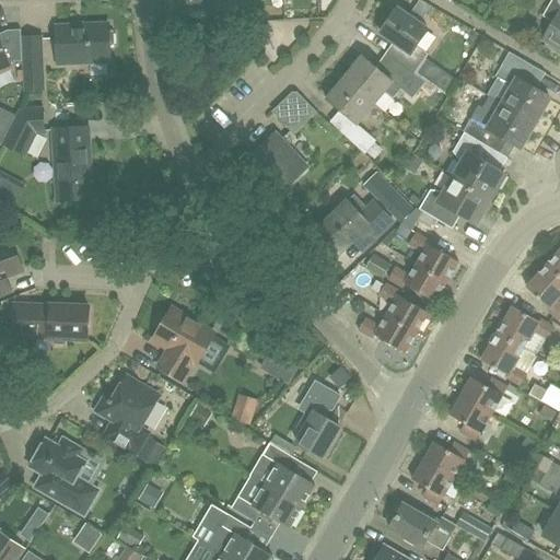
[(559,0),(551,0),(543,16),(552,22),(540,42),(559,53),(559,0)]
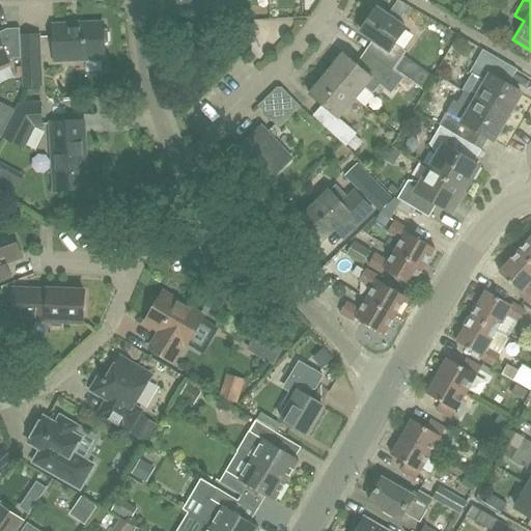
[(365,51),(393,71),(406,52),(395,45),(406,29),(376,8),(361,32),(373,40),(365,51)]
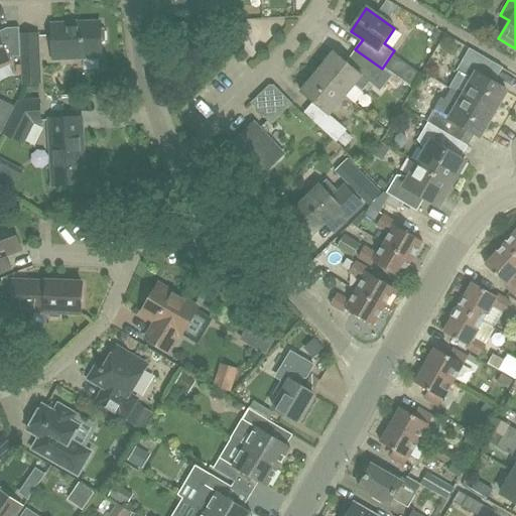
[(100,23),(51,25),(53,59),(102,57),(101,43),(105,41),(104,31),(100,29),(100,23)]
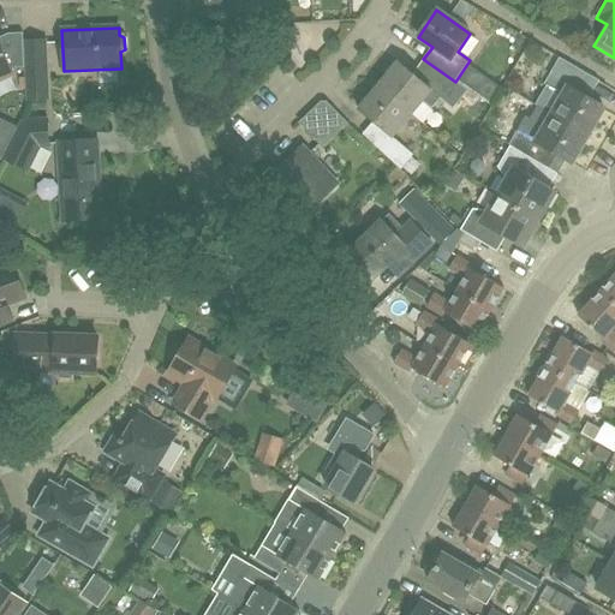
[(0,73),(11,70),(11,69),(24,69),(23,33),(7,34),(0,37),(0,73)]
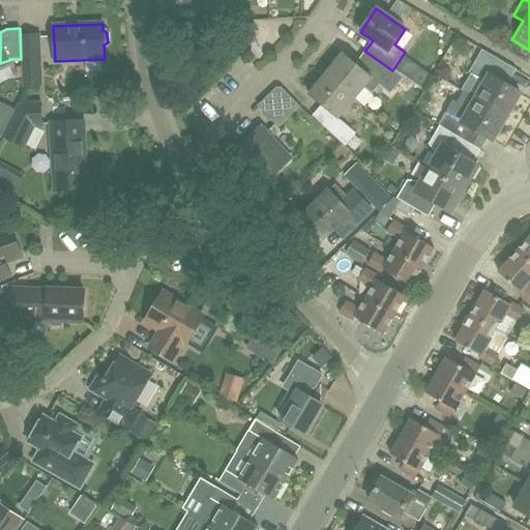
[(38,35),(22,36),(24,86),(40,85),(38,35)]
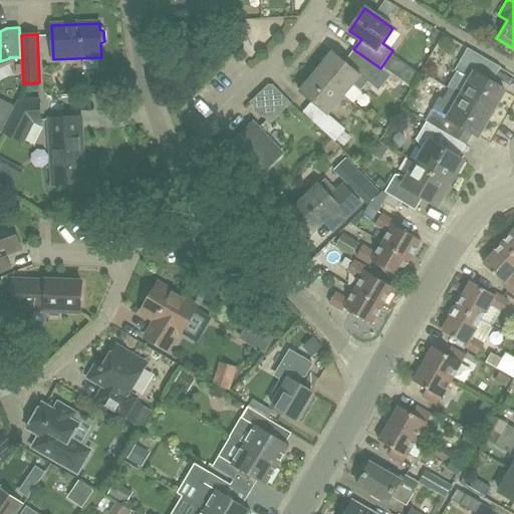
[(470,79),(461,95),(492,113),(505,90),(488,80),(497,65),(468,48),(455,70),(470,79)]
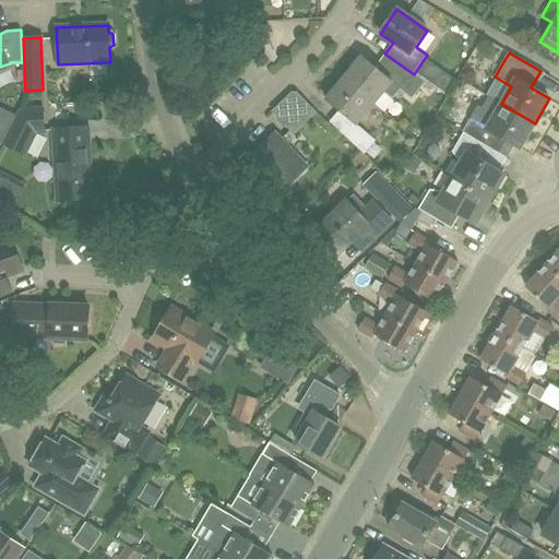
[(425,82),(414,74),(384,54),(375,68),(361,57),(344,79),(375,105),(384,93),(392,99),(400,90),(412,99),(420,88),(428,95),(432,88),(425,82)]
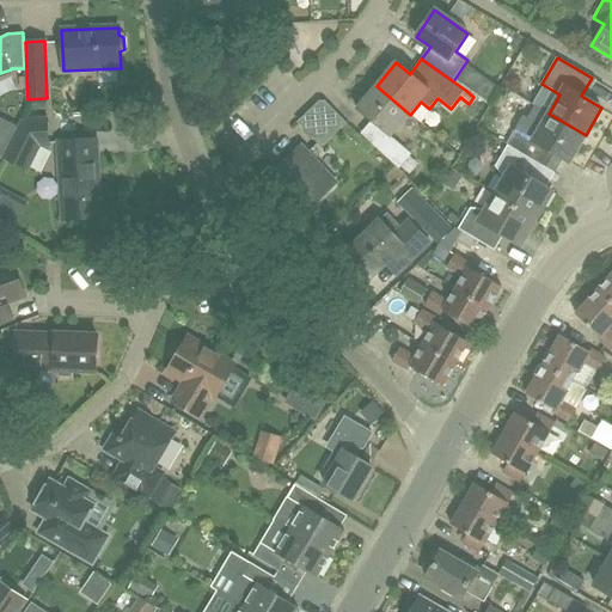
[(497,86),(484,79),(476,96),(489,103),(497,86)]
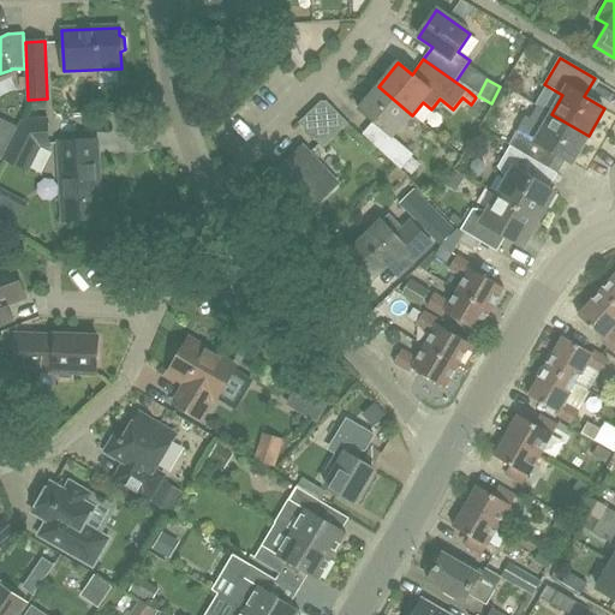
[(372,121),(362,135),(401,171),(415,155),(393,137),(412,115),(378,87),(358,109),(372,121)]
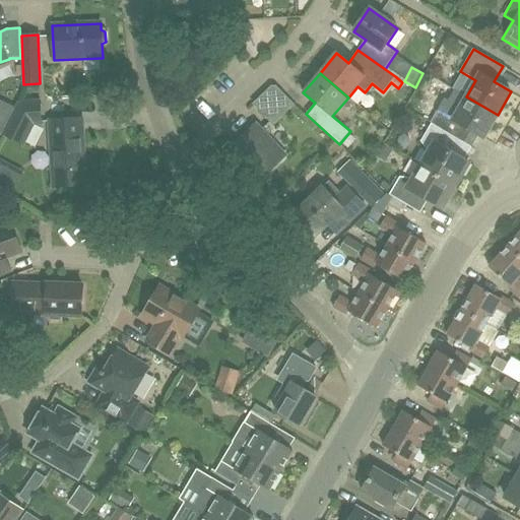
[(271,85),(252,104),(273,125),(295,105),(276,85),(271,85)]
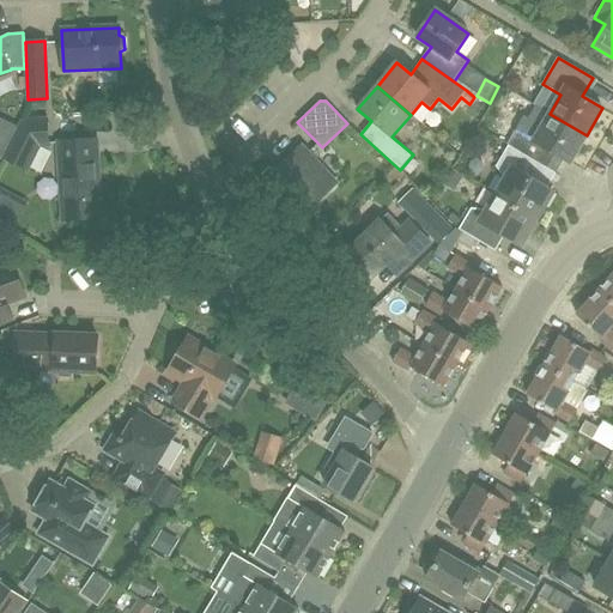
[(570,163),(587,135),(550,114),(541,128),(527,120),(520,122),(508,145),(546,168),(554,153),(570,163)]
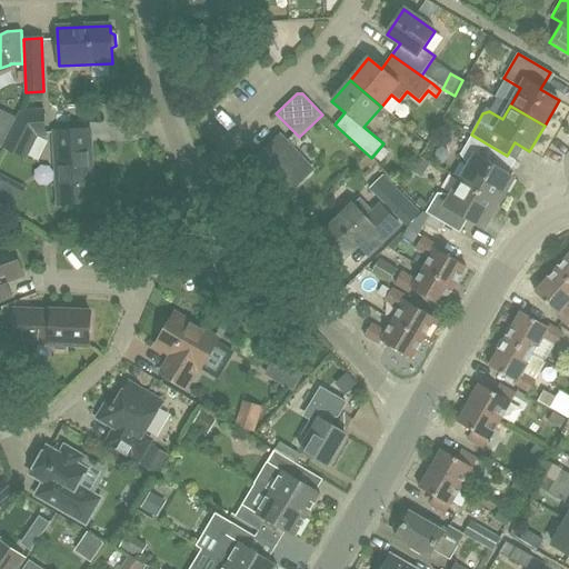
[(0,110),(0,149),(16,119),(0,110)]
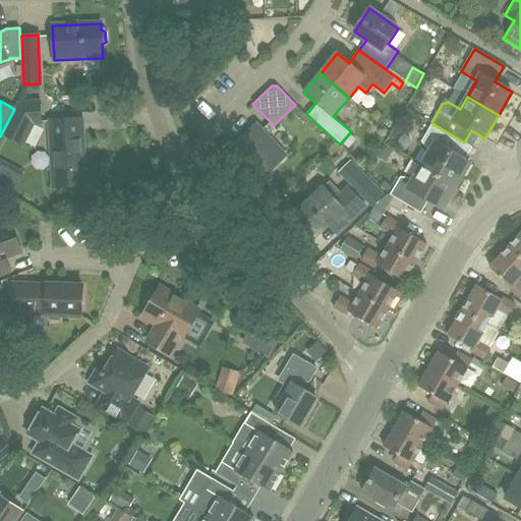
[(22,145),(31,127),(31,103),(19,104),(4,135),(22,145)]
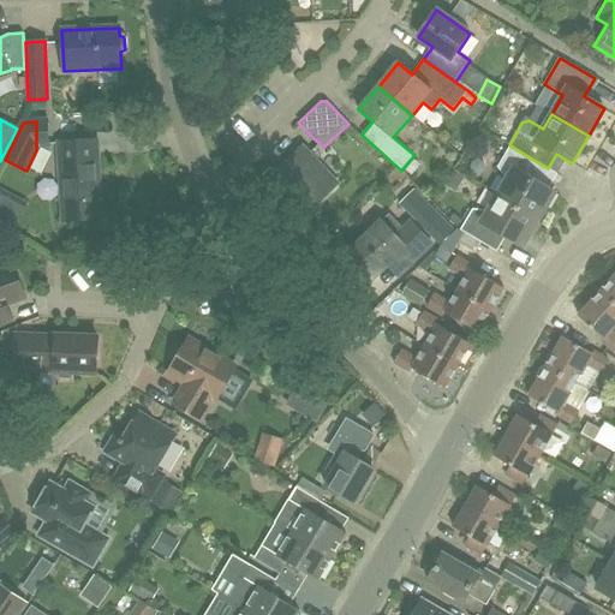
[(36,121),(36,150),(39,145),(48,145),(47,121),(36,121)]
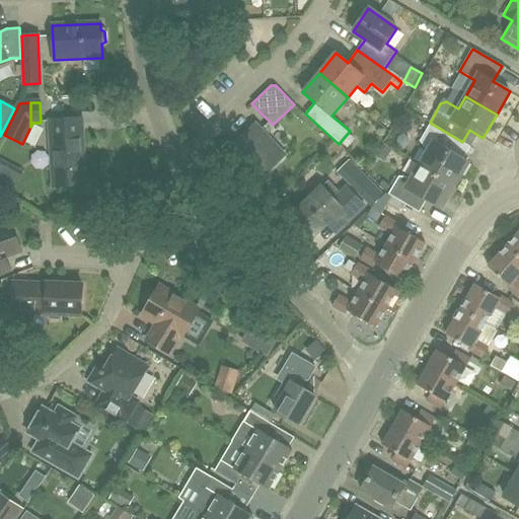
[(81,137),(84,137),(82,117),(74,118),(74,120),(50,121),(54,187),(84,184),(81,137)]
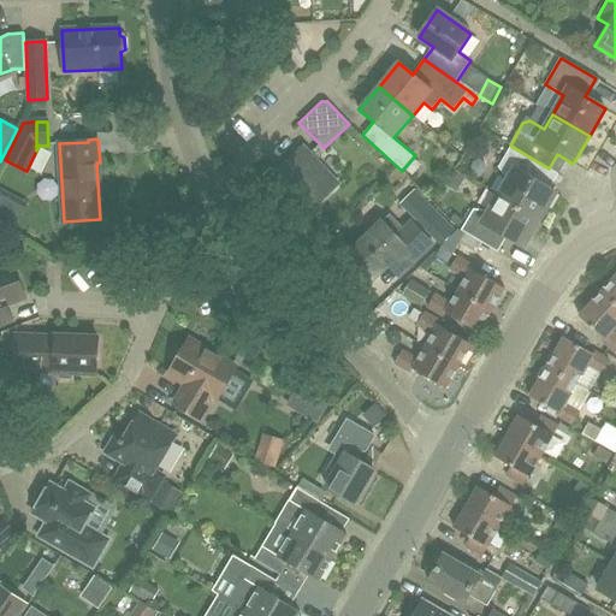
[(498,167),(508,181),(498,195),(540,220),(556,193),(540,183),(549,169),(510,146),(498,167)]
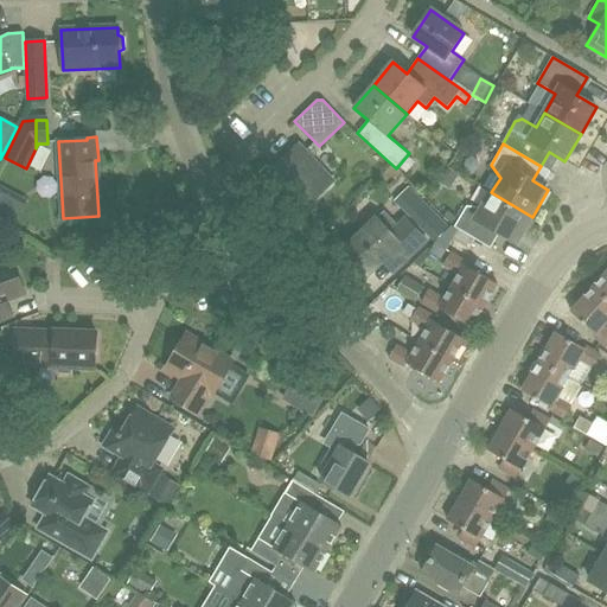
[(298,148),(262,181),(295,216),(331,183),(298,148)]
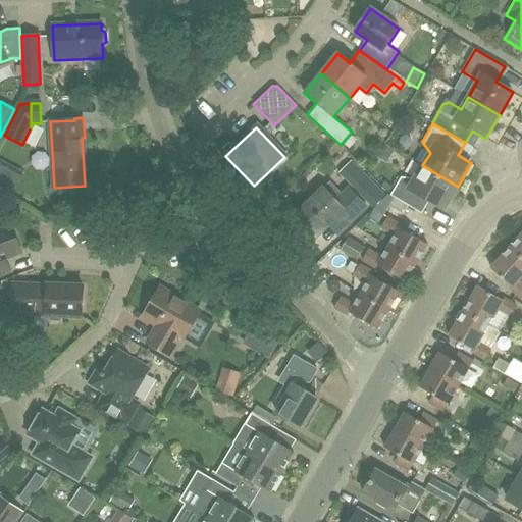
[(24,171),(0,158),(0,190),(12,196),(24,171)]
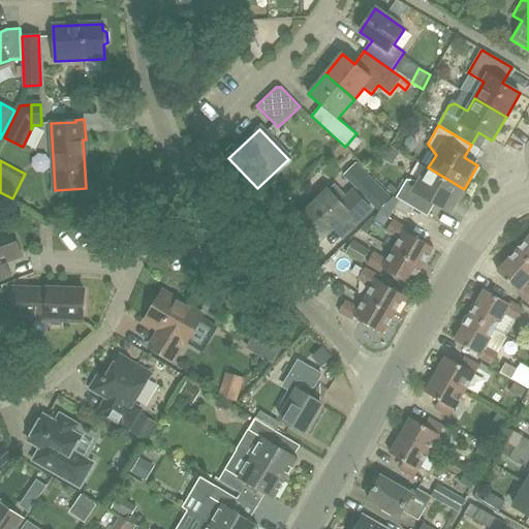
[(343,177),(378,212),(391,200),(354,164),(343,177)]
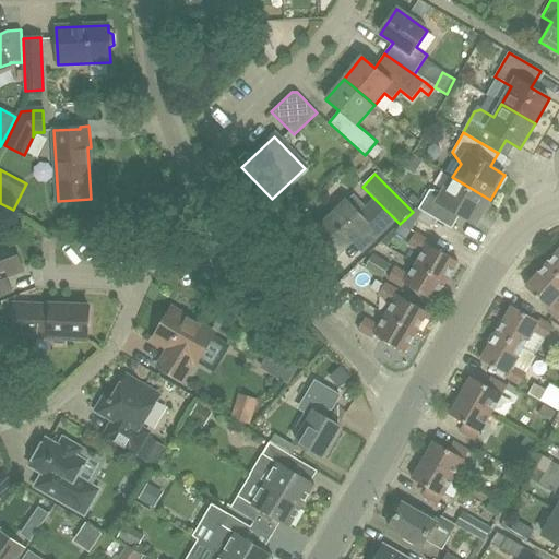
[(452,177),(444,192),(429,190),(418,209),(437,219),(444,206),(475,225),(490,200),(452,177)]
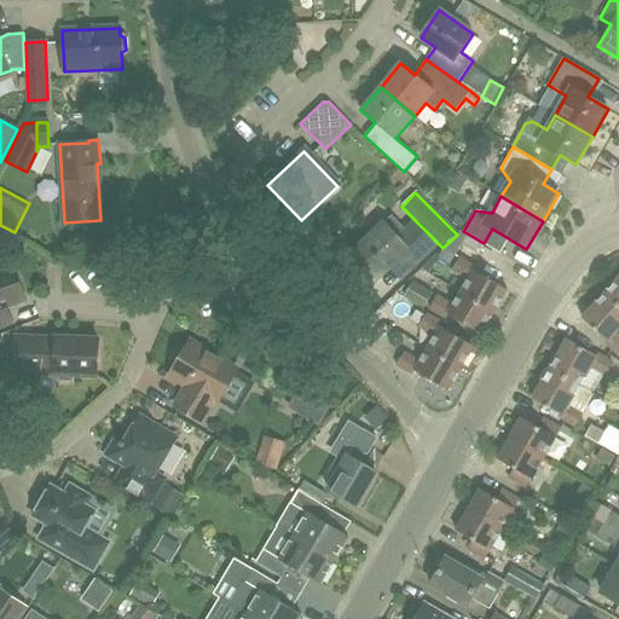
[(414,223),(406,230),(392,215),(385,224),(351,256),(375,281),(395,260),(408,272),(435,246),(414,223)]
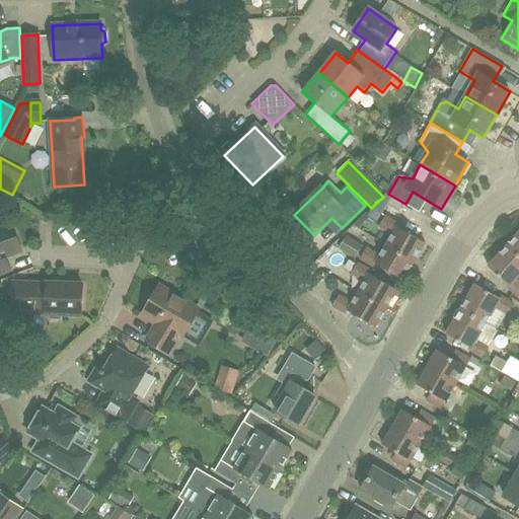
[(392,234),(386,245),(415,262),(425,243),(397,227),(399,224),(386,216),(379,227),(392,234)]
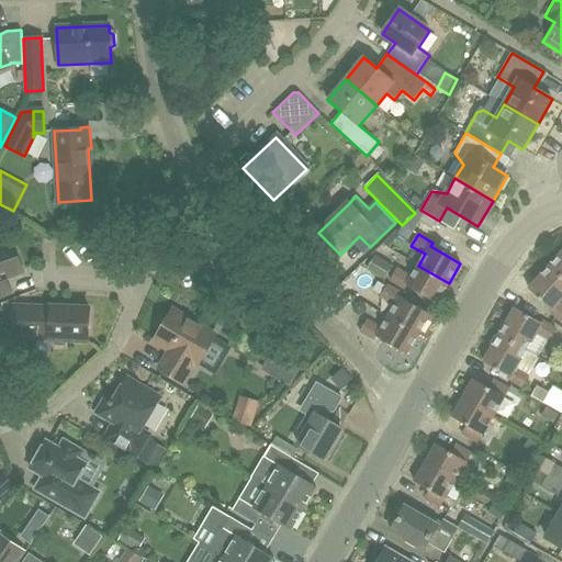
[(12,244),(0,248),(0,296),(12,292),(7,278),(23,272),(12,244)]
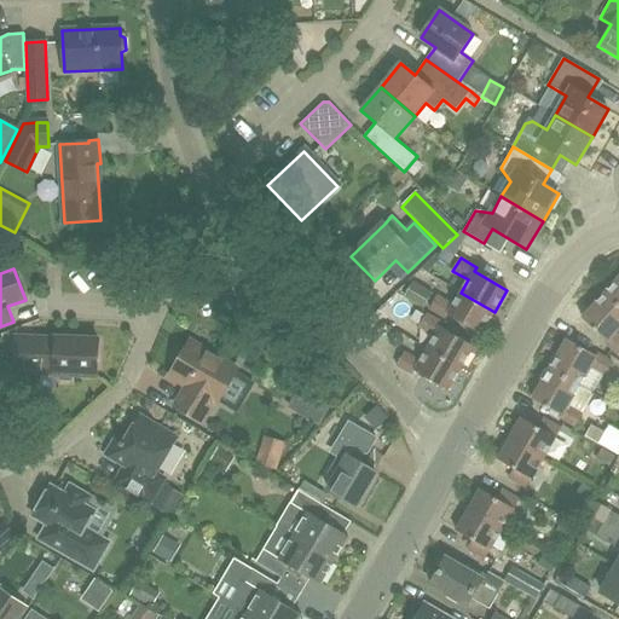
[(618,278),(606,294),(618,305),(618,278)]
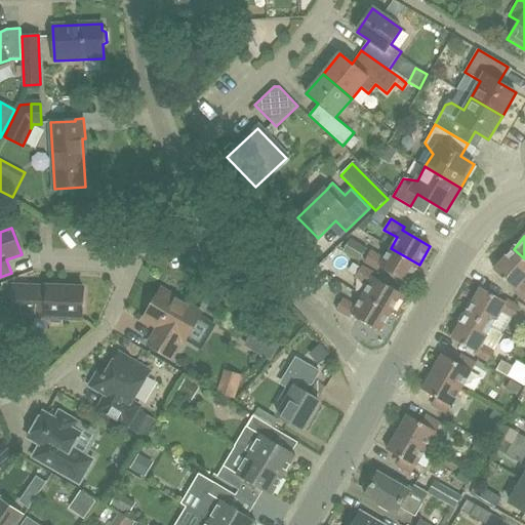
[(367,249),(351,239),(342,252),(359,263),(367,249)]
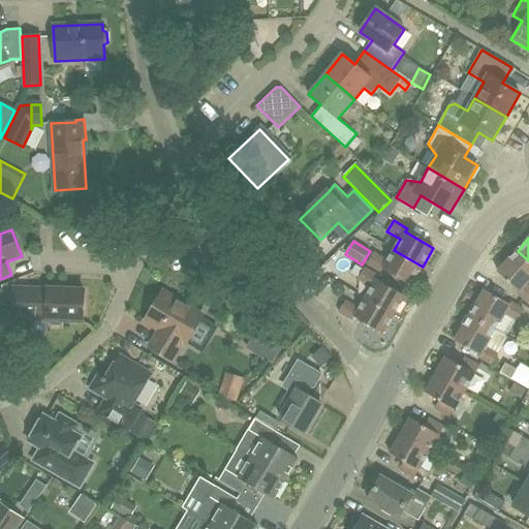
[(411,286),(423,267),(394,250),(387,260),(374,253),(368,263),(380,272),(382,269),(411,286)]
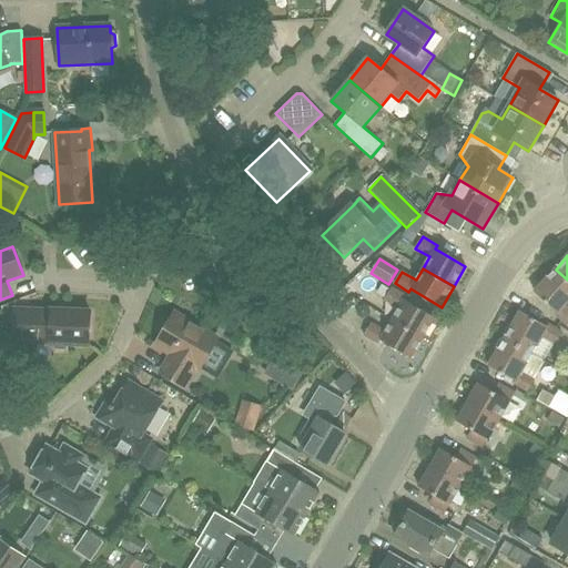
[(567,308),(565,305),(567,302),(567,280),(556,270),(535,293),(557,313),(556,315),(567,326),(567,324),(567,308)]
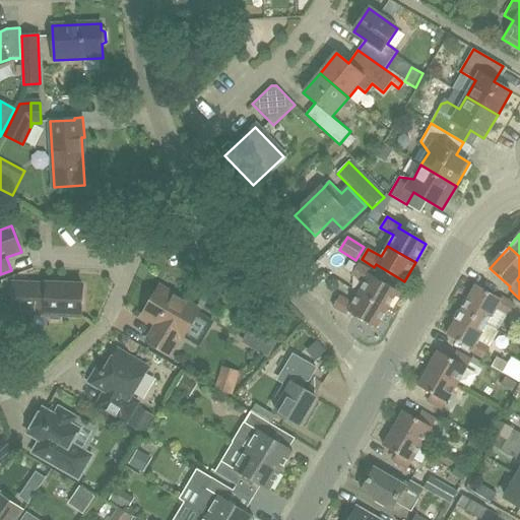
[(366,282),(360,294),(387,310),(398,291),(370,274),(372,271),(359,264),(352,274),(366,282)]
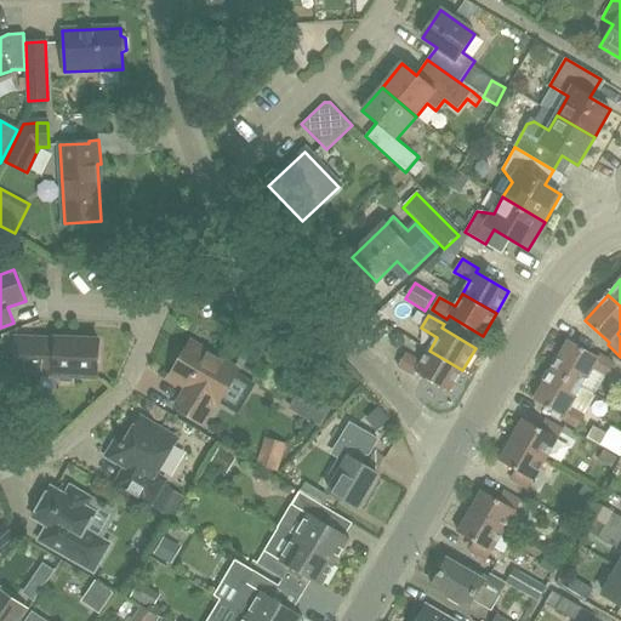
[(55,375),(57,375),(61,382),(72,382),(75,376),(98,376),(100,342),(56,340),(56,342),(21,340),(20,365),(56,368),(55,375)]
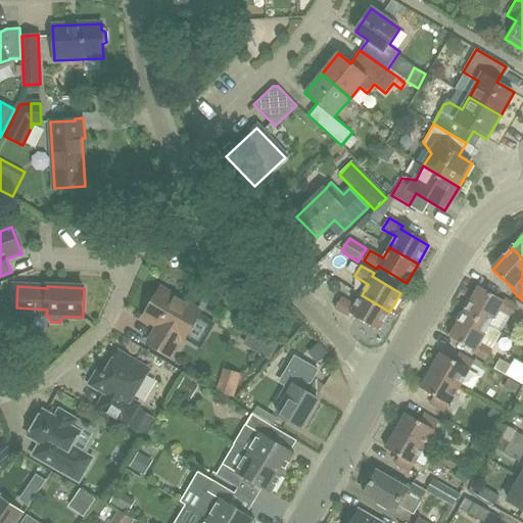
[(479,287),(465,312),(489,327),(500,310),(512,317),(518,306),(505,299),(504,301),(479,287)]
